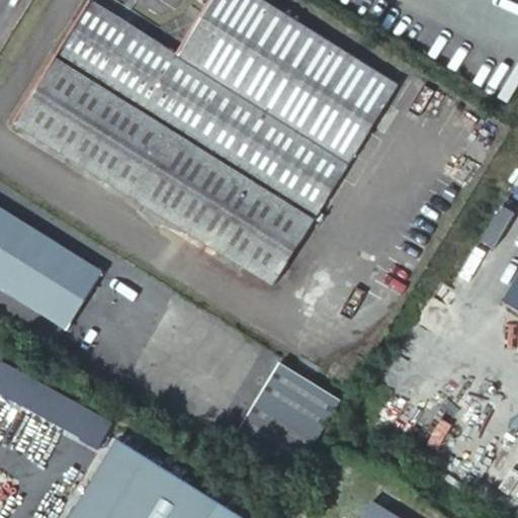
[(399,84),(264,0),(208,0),(176,53),(92,0),(88,0),(13,120),(272,283),(399,84)]
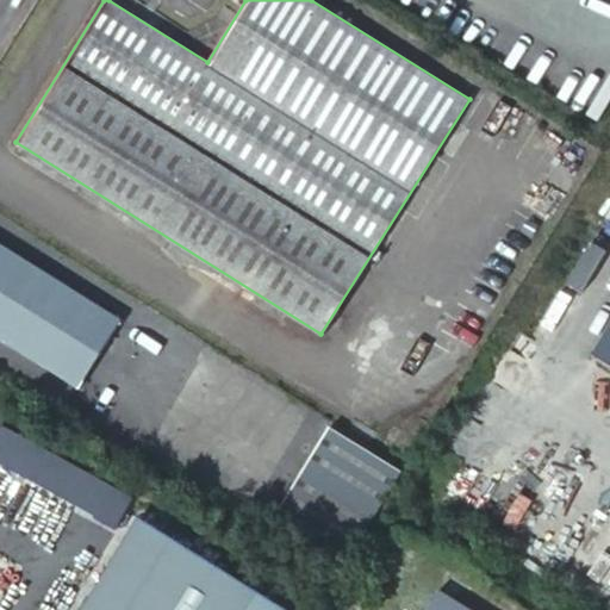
[(120,316),(0,241),(0,332),(79,381),(120,316)]
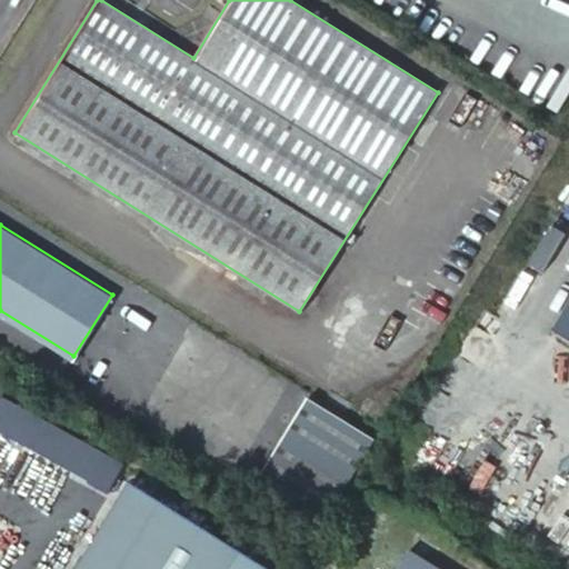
[(568,291),(546,328),(568,341),(568,291)]
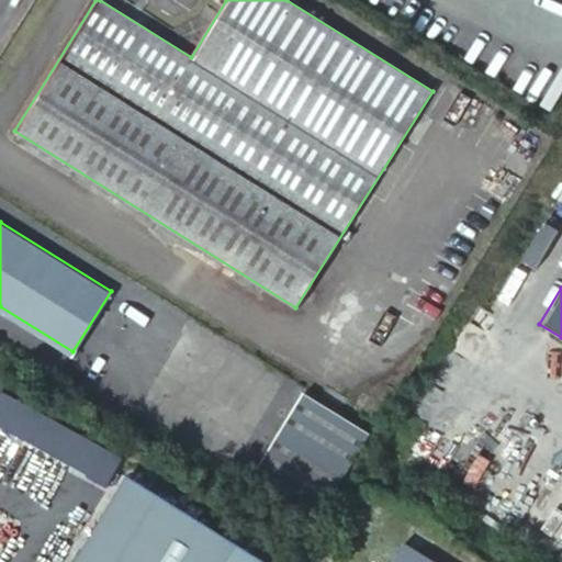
[(0,306),(0,327),(64,367),(72,351),(0,306)]
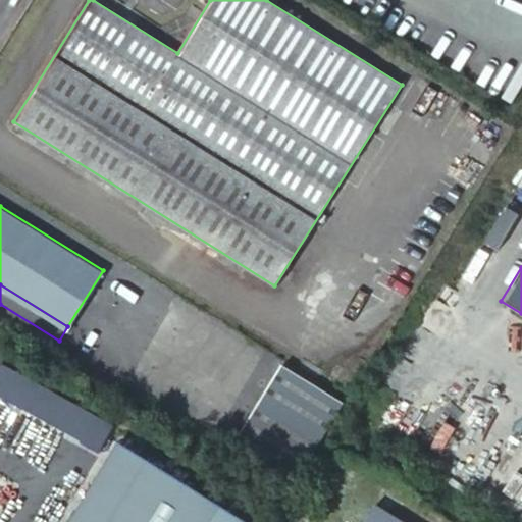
[(125,376),(190,413),(204,388),(141,351),(125,376)]
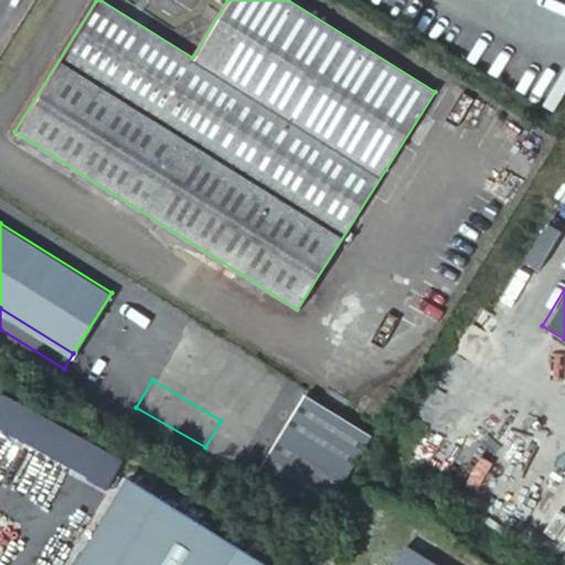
[(123,454),(0,385),(0,425),(106,484),(123,454)]
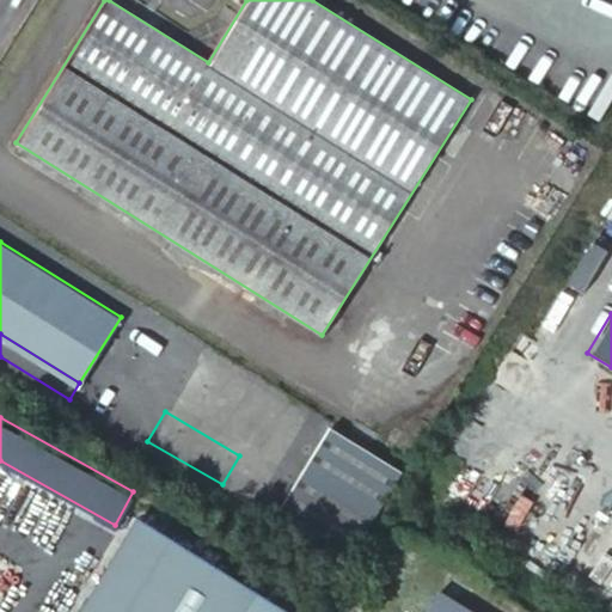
[(329,423),(277,506),(350,550),(401,469),(329,423)]
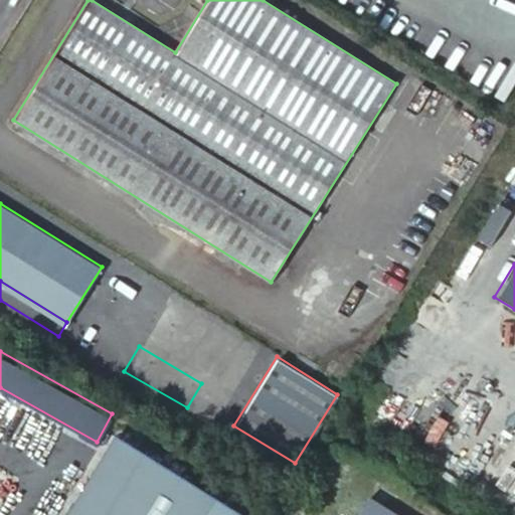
[(243,514),(245,512),(118,433),(63,514),(243,514)]
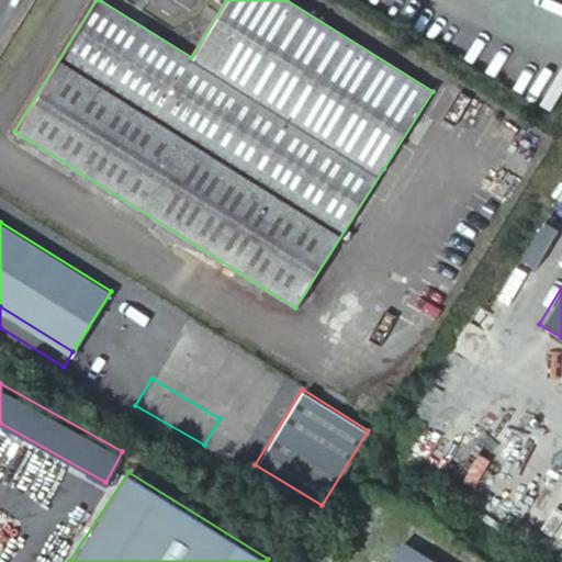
[(423,561),(407,552),(401,561),(423,561)]
